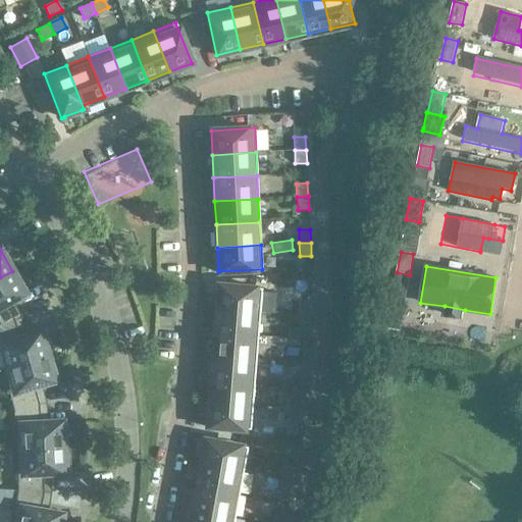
[(12,271),(0,277),(0,325),(14,320),(9,310),(12,308),(9,302),(24,294),(12,271)]
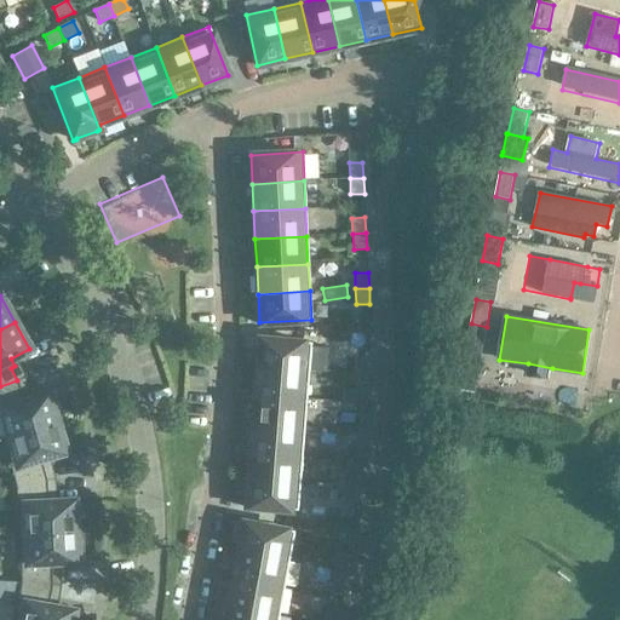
[(257,367),(309,372),(311,343),(259,339),(257,367)]
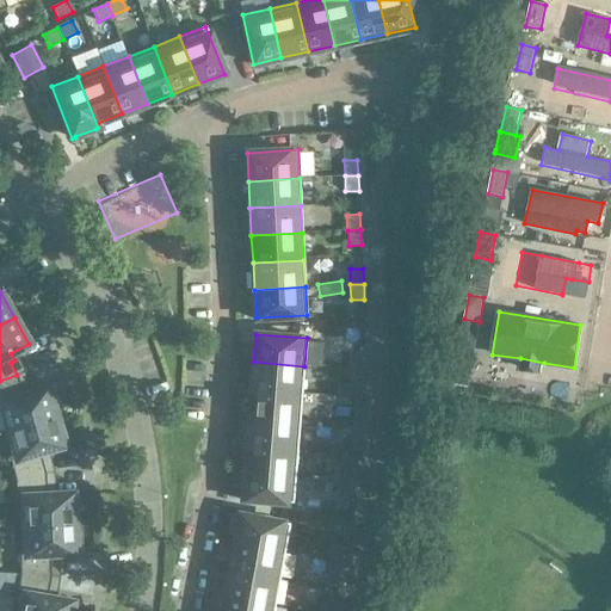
[(349,370),(363,371),(364,356),(350,355),(349,370)]
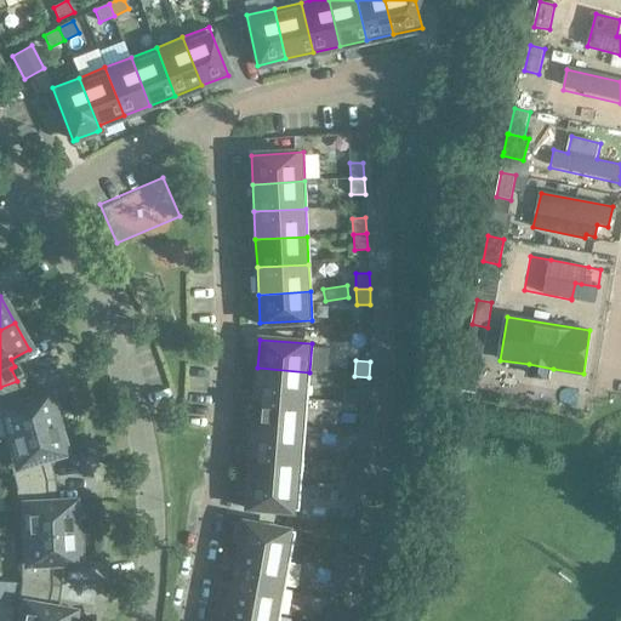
[(309,372),(257,368),(255,396),(307,400),(309,372)]
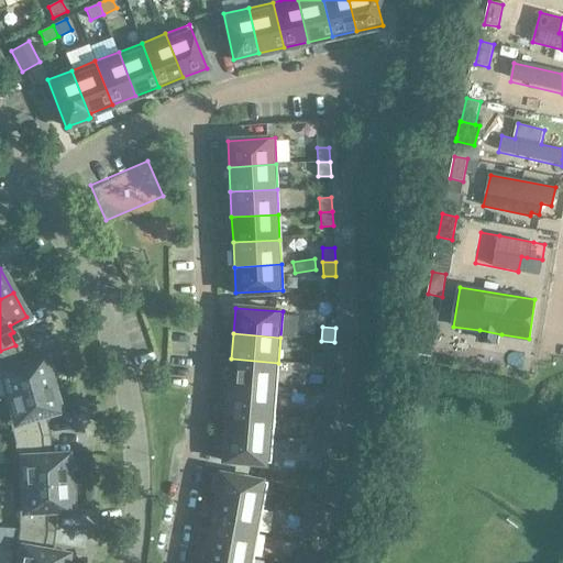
[(334,342),(321,341),(320,355),(332,356),(334,342)]
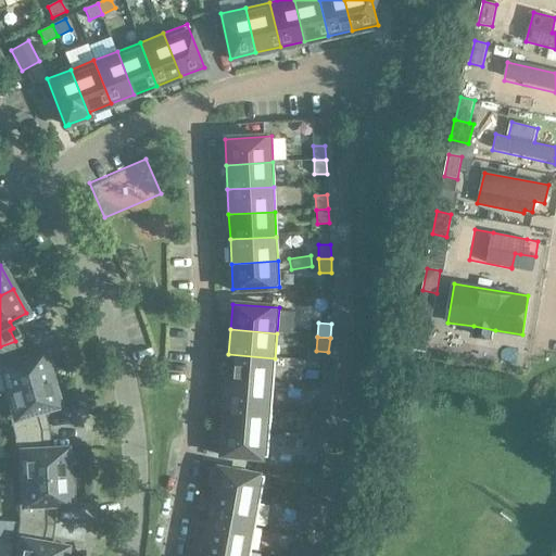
[(15,341),(0,346),(0,368),(1,368),(8,391),(0,392),(0,393),(51,379),(43,353),(25,358),(23,351),(19,352),(15,341)]
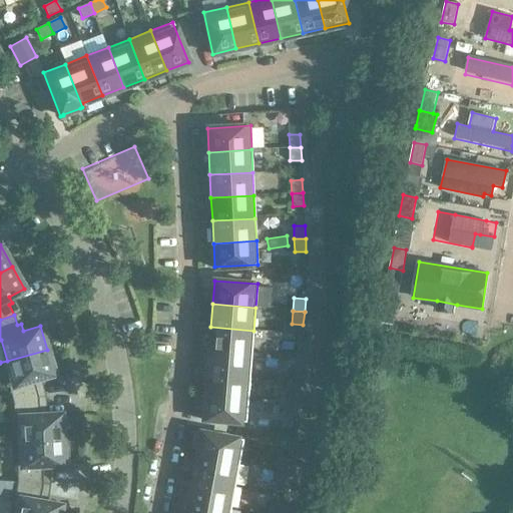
[(208,350),(251,353),(253,331),(210,327),(208,350)]
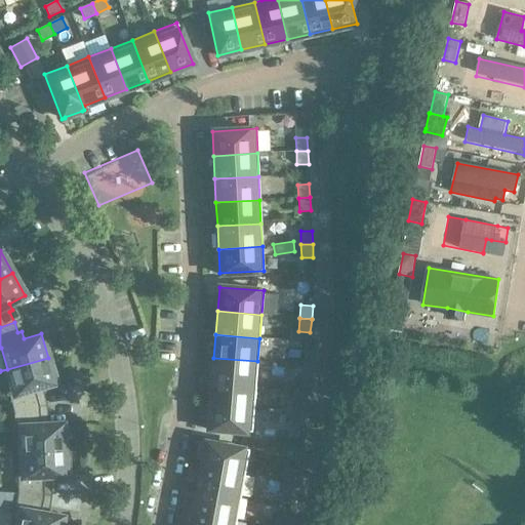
[(303,365),(314,366),(315,353),(304,352),(303,365)]
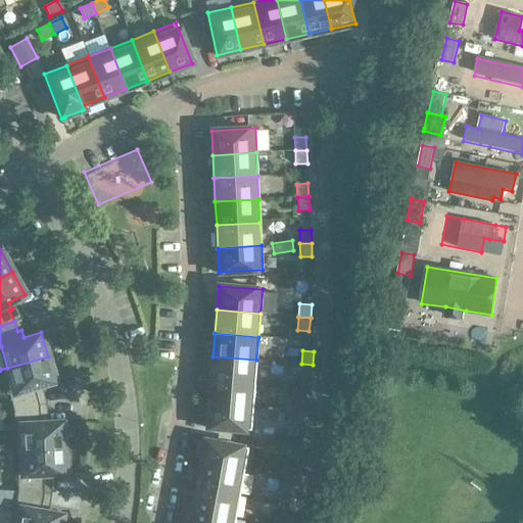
[(48,357),(0,370),(0,373),(6,395),(9,394),(13,410),(40,406),(36,394),(40,393),(38,386),(55,381),(48,357)]
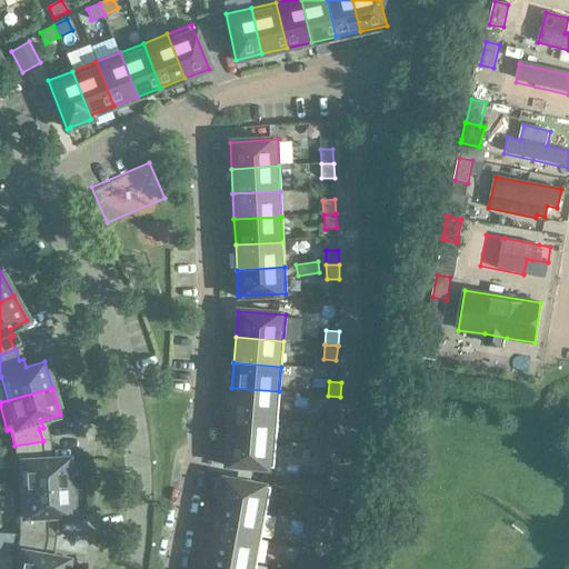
[(229,413),(277,417),(279,391),(231,388),(229,413)]
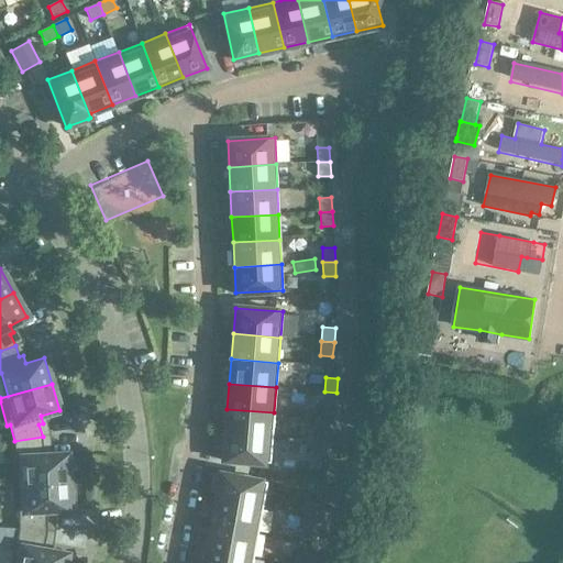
[(225,433),(272,438),(274,412),(227,409),(225,433)]
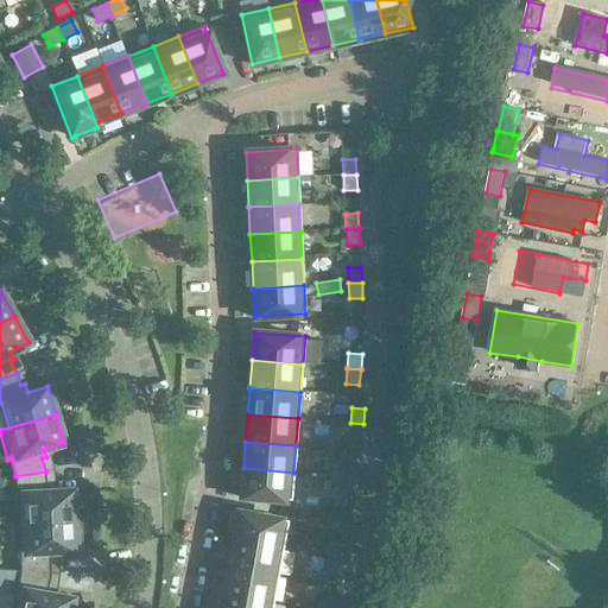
[(293,473),(244,468),(241,496),(291,501),(293,473)]
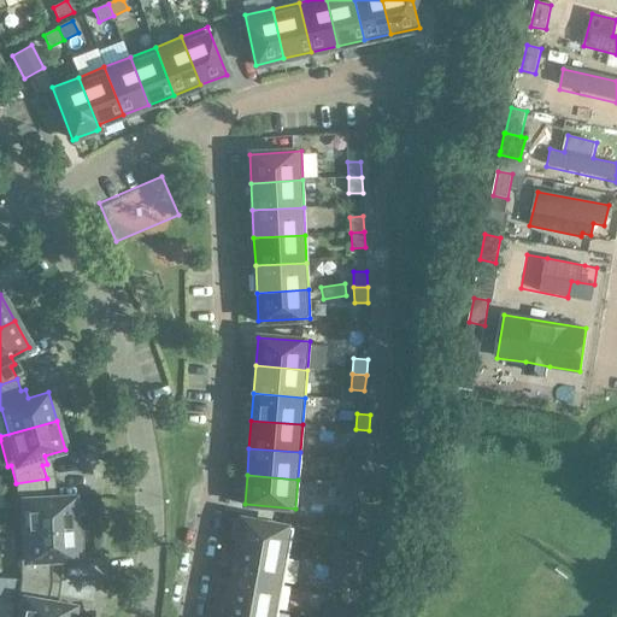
[(47,479),(16,483),(17,504),(23,504),(24,532),(76,528),(74,498),(52,499),(52,491),(47,491),(47,479)]
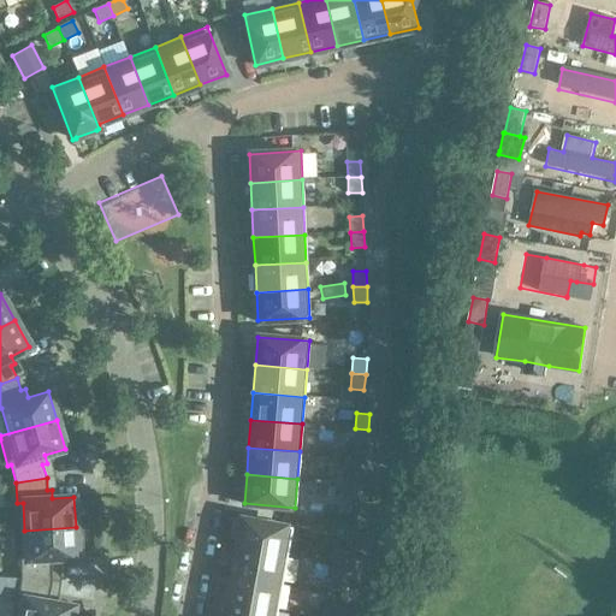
[(356,484),(343,483),(342,498),(355,499),(356,484)]
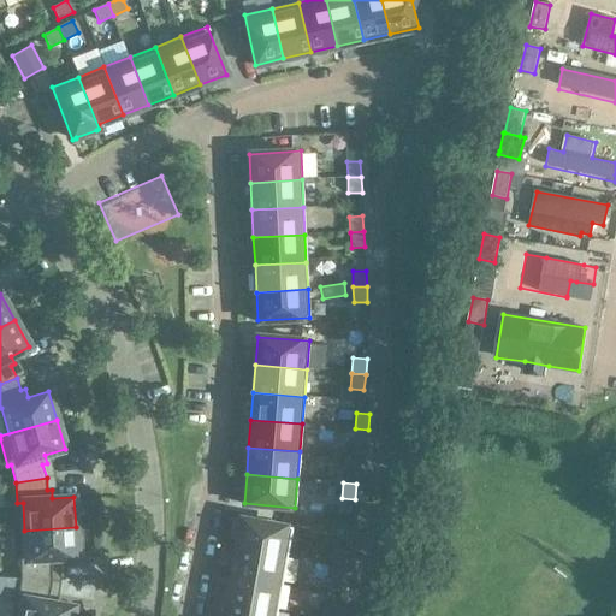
[(236,548),(286,556),(292,528),(242,519),(236,548)]
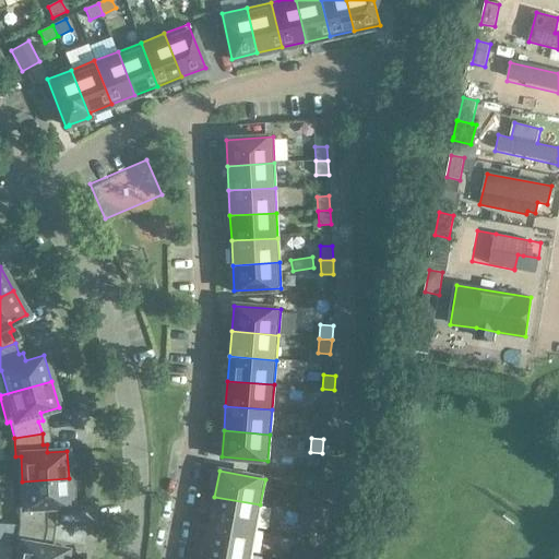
[(69,478),(22,482),(23,506),(18,506),(19,525),(47,526),(47,514),(50,514),(50,507),(70,506),(69,478)]
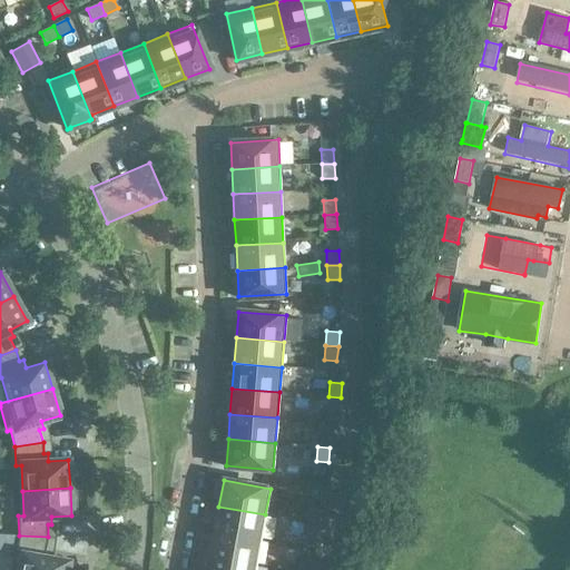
[(214,531),(261,540),(265,514),(218,507),(214,531)]
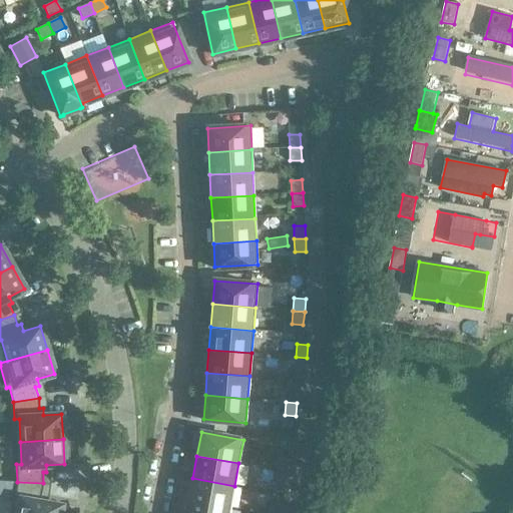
[(277,470),(288,472),(290,459),(279,457),(277,470)]
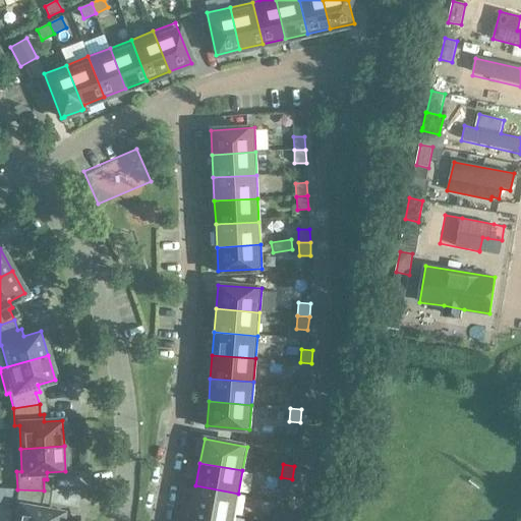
[(292,479),(281,477),(278,490),(289,493),(292,479)]
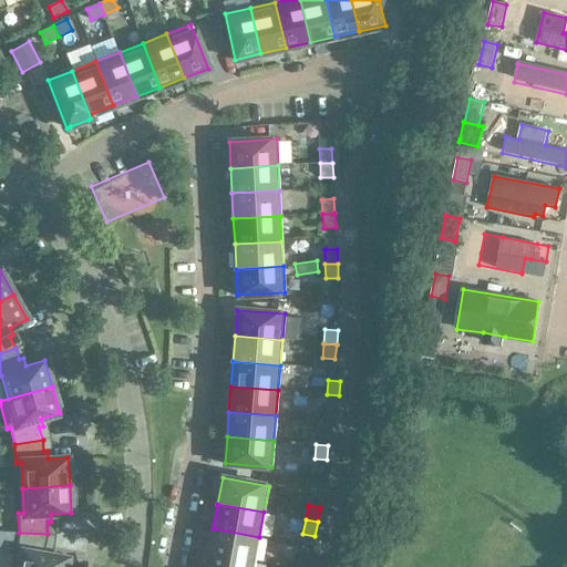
[(208,553),(255,562),(259,537),(213,528),(208,553)]
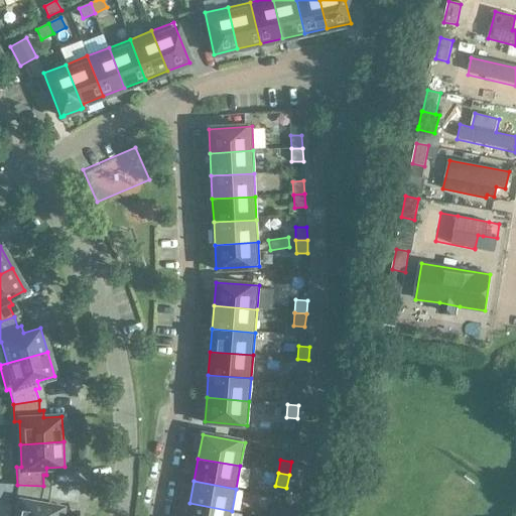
[(43,486),(17,485),(14,500),(12,499),(8,515),(60,515),(61,508),(44,505),(45,498),(41,497),(43,486)]
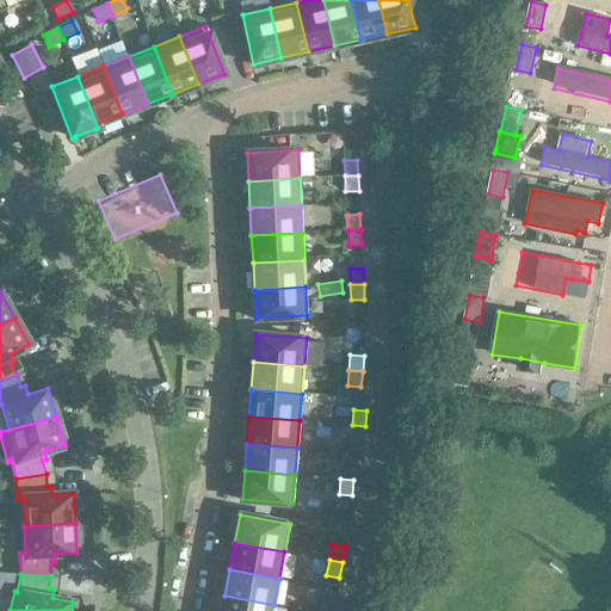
[(221,610),(273,610),(275,605),(224,596),(221,610)]
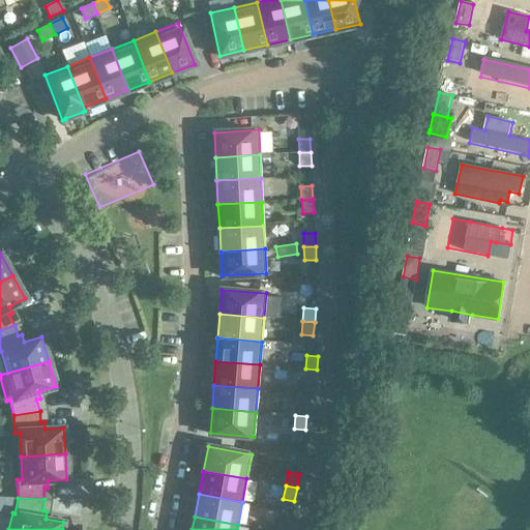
[(276,529),(289,529),(291,521),(280,519),(276,529)]
